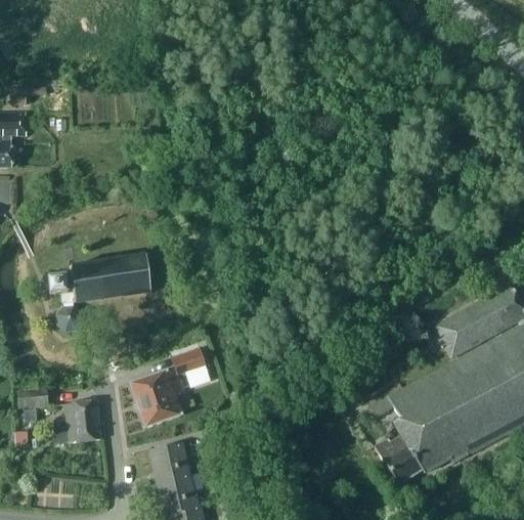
[(47,82),(10,82),(10,103),(26,103),(26,92),(47,93),(47,82)]
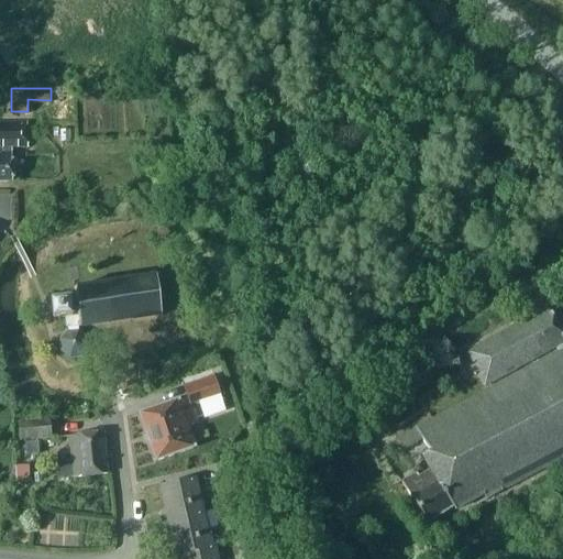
[(0,177),(13,178),(12,144),(29,144),(28,119),(0,119),(0,177)]
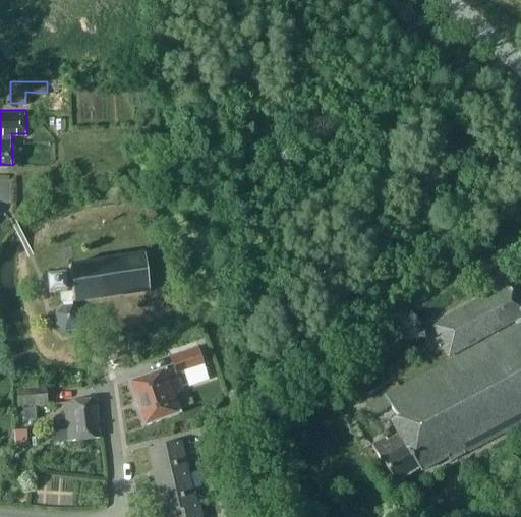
[(151,289),(147,252),(69,263),(70,270),(65,271),(65,273),(48,275),(49,291),(60,290),(61,299),(62,299),(63,303),(56,311),(57,322),(65,329),(75,328),(82,320),(81,309),(73,302),(73,299),(151,289)]
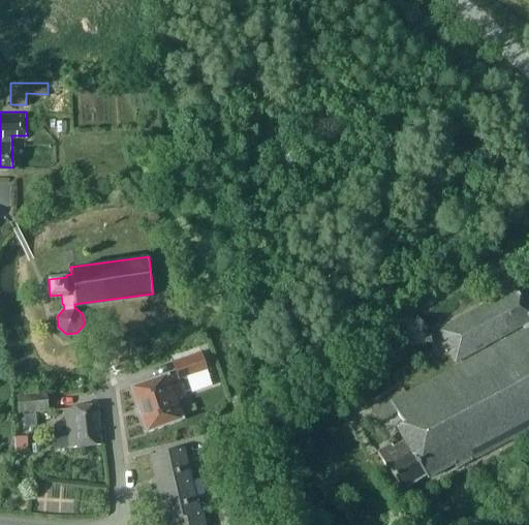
[(528,427),(528,310),(516,285),(439,327),(459,363),(391,399),(404,422),(398,425),(406,438),(395,444),(393,441),(379,450),(381,453),(402,488),(427,472),(428,476),(455,461),(458,466),(528,427)]
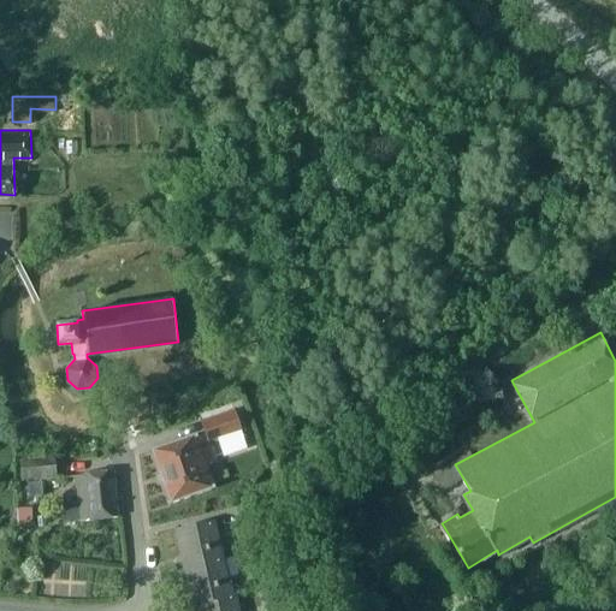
[(242,429),(235,409),(202,420),(206,431),(196,434),(196,433),(153,449),(171,500),(214,486),(206,463),(217,460),(209,440),(242,429)]
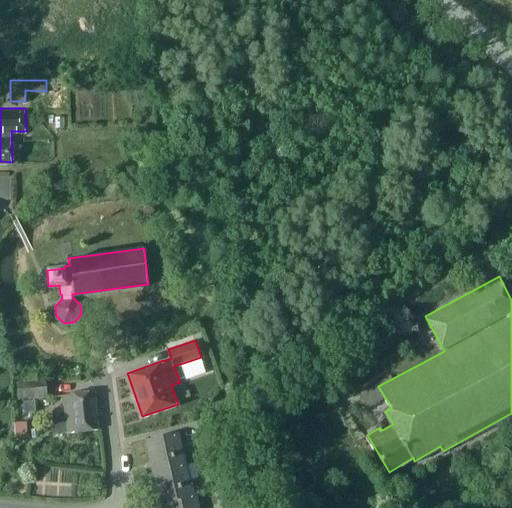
[(20,384),(21,397),(48,395),(47,382),(20,384)]
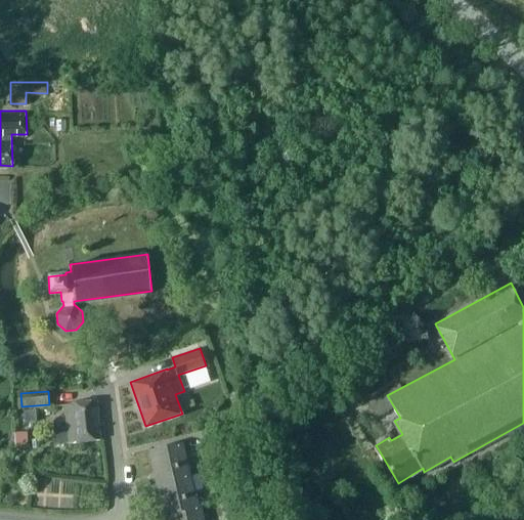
[(68,441),(100,438),(96,399),(64,402),(67,425),(68,440),(68,441)]
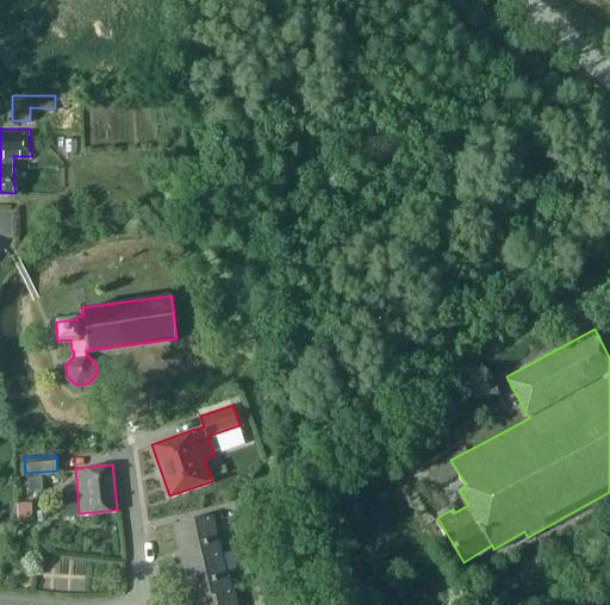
[(78,494),(60,496),(62,513),(79,512),(78,494)]
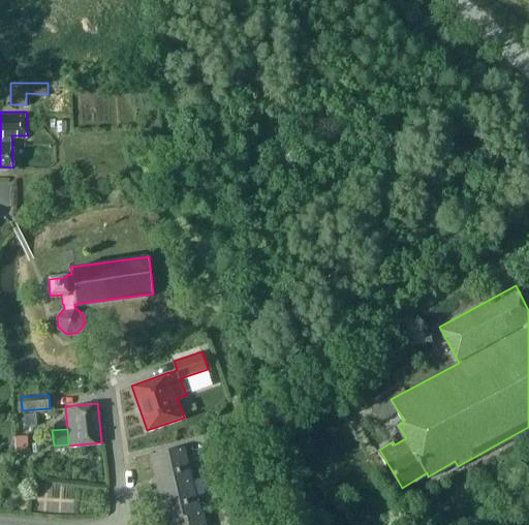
[(14,435),(16,448),(28,446),(27,434),(14,435)]
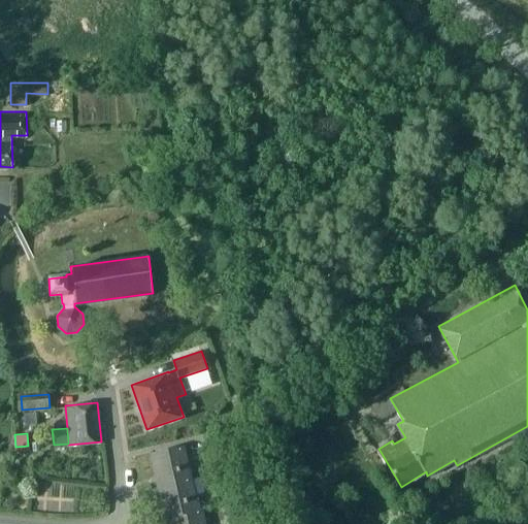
[(159,485),(192,478),(185,446),(151,453),(159,485)]
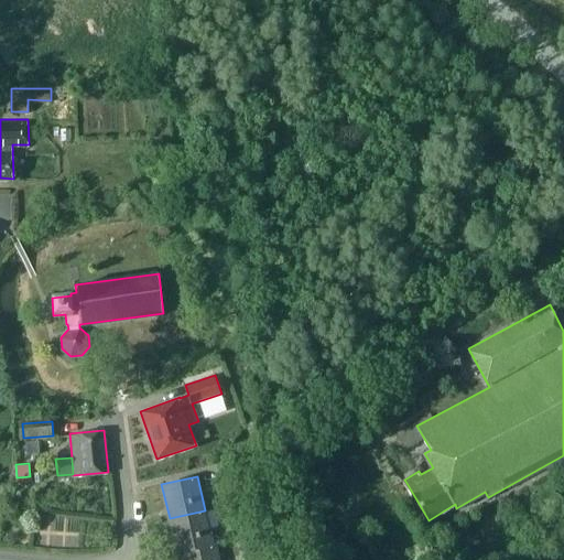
[(213,545),(213,544),(205,510),(170,518),(177,553),(181,552),(181,551),(213,545)]
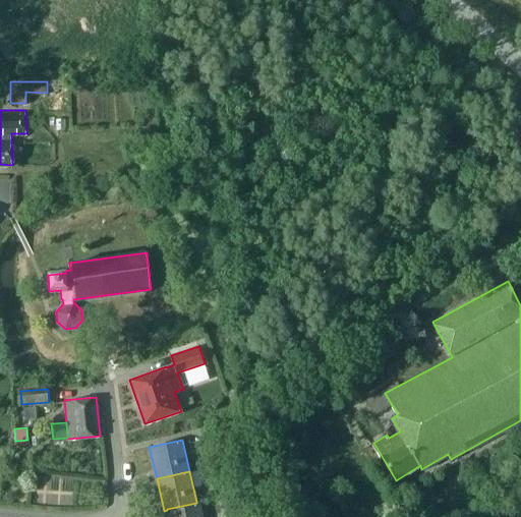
[(168,516),(203,516),(199,502),(196,502),(196,503),(167,509),(167,510),(168,516)]
